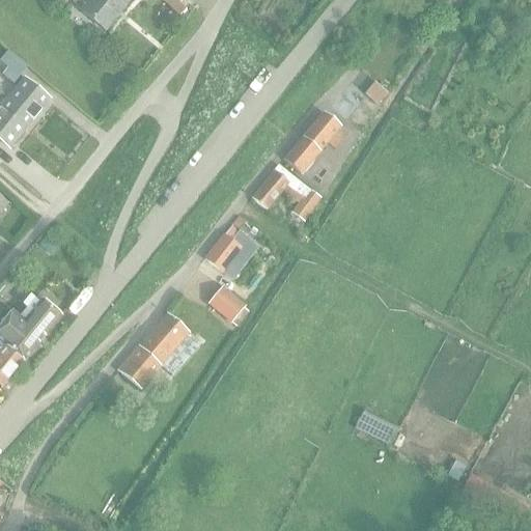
[(91,0),(81,14),(105,33),(132,0),(91,0)]
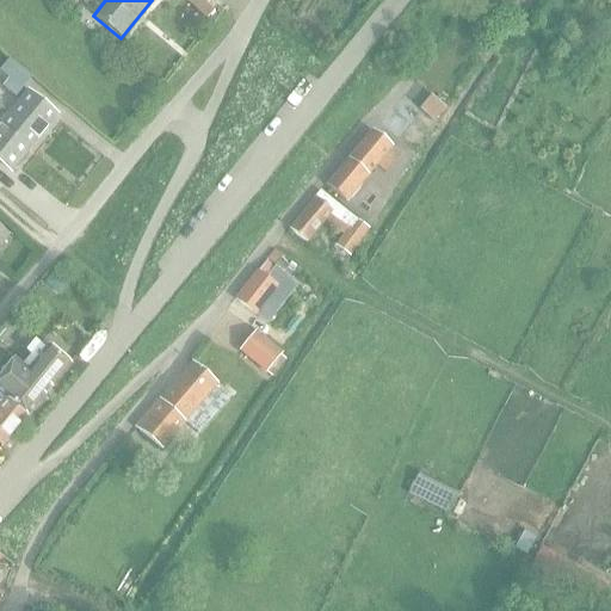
[(10,61),(0,72),(0,73),(10,80),(2,88),(16,99),(32,79),(10,61)]
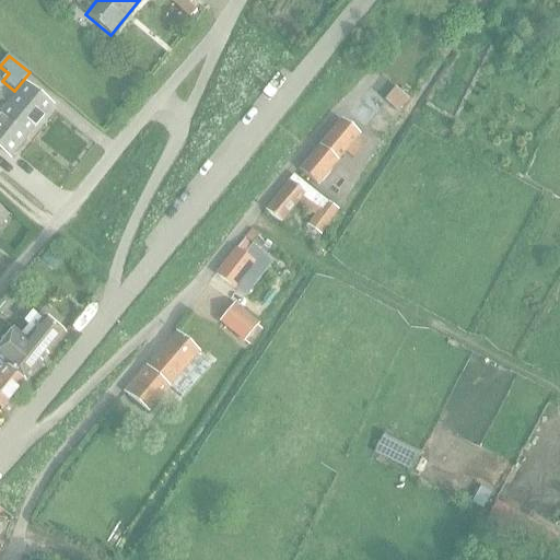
[(405,98),(416,84),(403,74),(392,88),(405,98)]
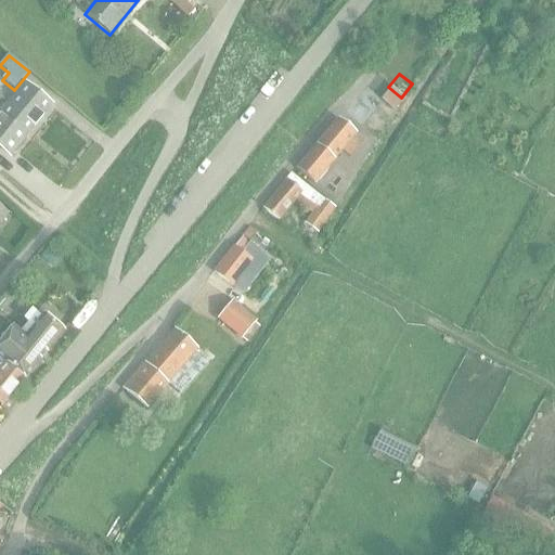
[(0,113),(0,115),(27,137),(52,106),(24,84),(0,113)]
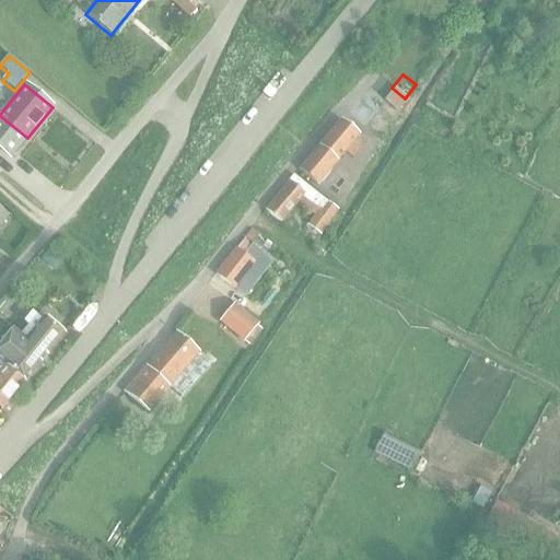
[(0,150),(10,159),(27,138),(0,116),(0,150)]
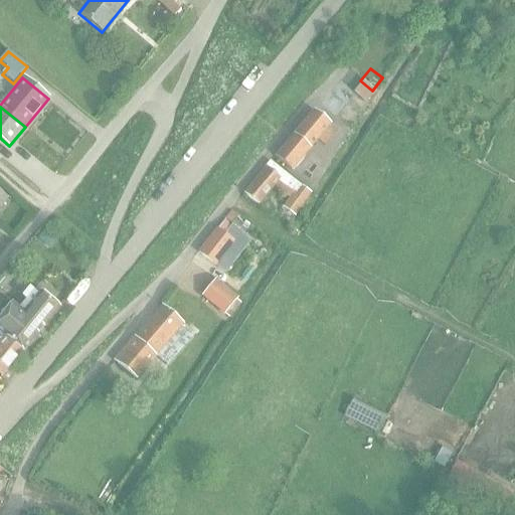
[(275,155),(290,168),(312,143),(330,122),(314,109),(275,155)]
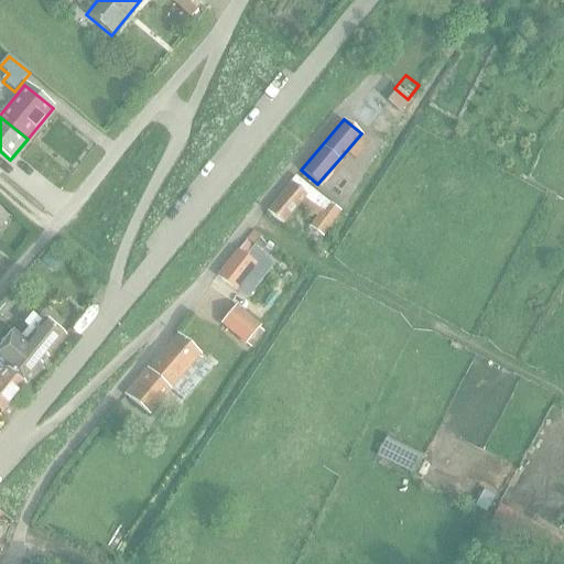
[(323,236),(340,210),(295,175),(268,210),(283,224),(300,204),(315,217),(308,226),(323,236)]
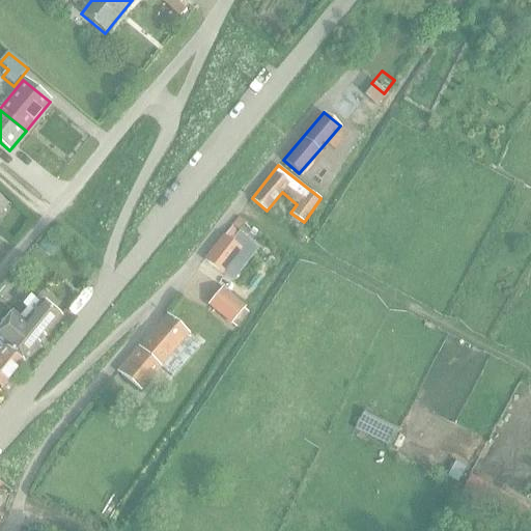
[(241,250),(247,255),(255,246),(239,232),(246,224),(239,218),(204,261),(222,274),(226,277),(238,263),(233,260),(241,250)]
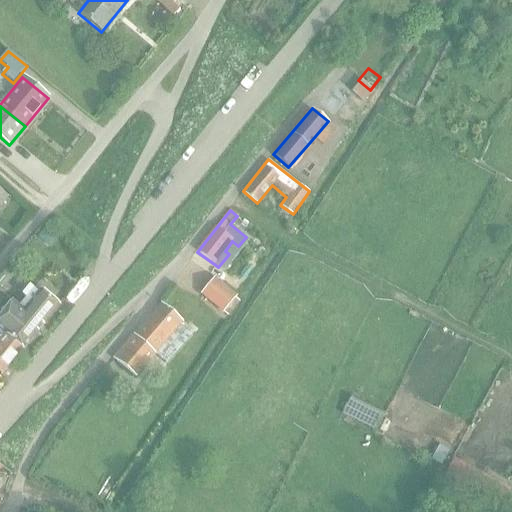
[(224,311),(229,314),(240,301),(236,297),(237,295),(214,276),(200,293),(222,312),(224,311)]
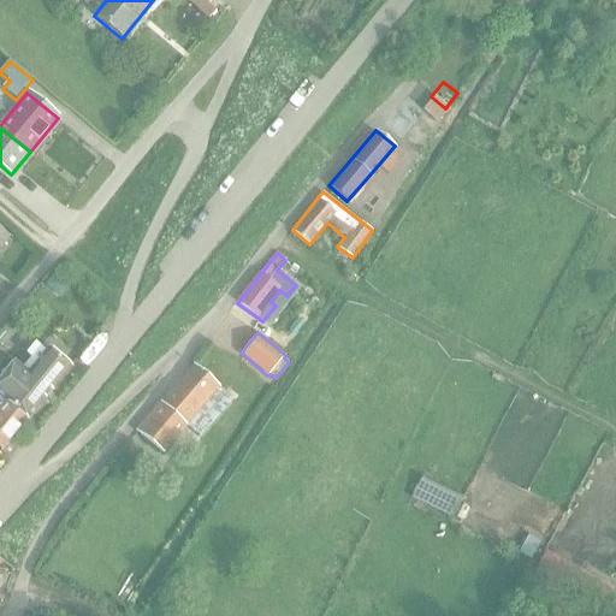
[(0,354),(0,401),(27,422),(70,369),(47,351),(27,377),(12,365),(0,354)]
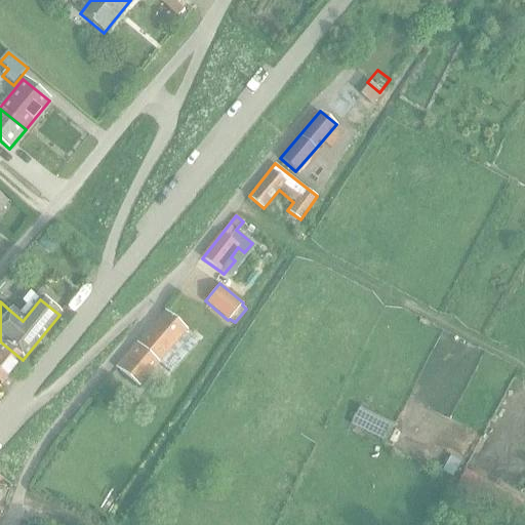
[(116,368),(138,387),(186,331),(164,312),(116,368)]
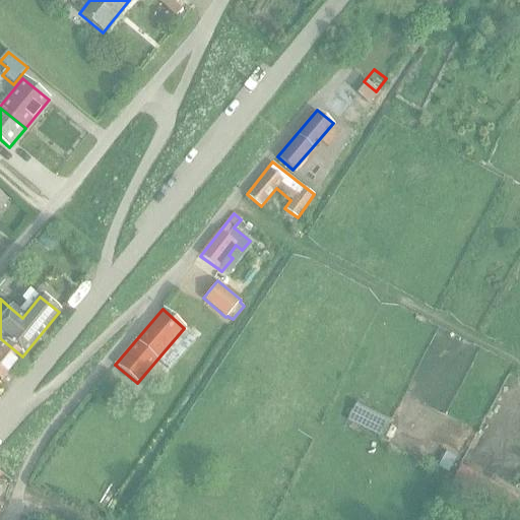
[(0,382),(1,383),(22,356),(0,338),(0,382)]
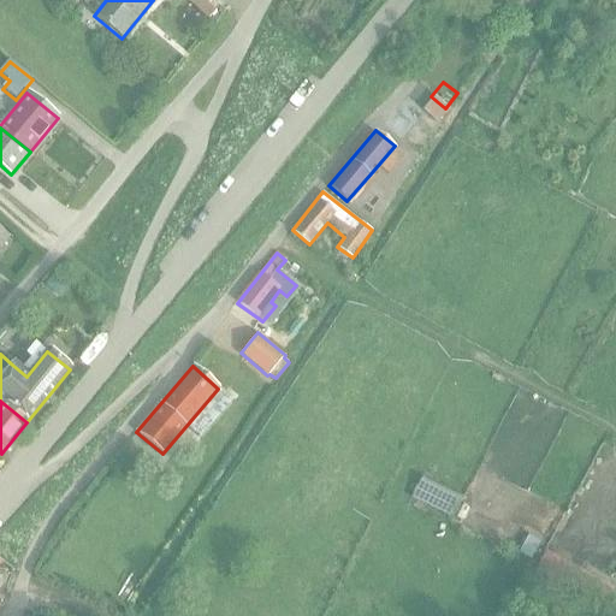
[(461,499),(420,480),(412,498),(451,517),(461,499)]
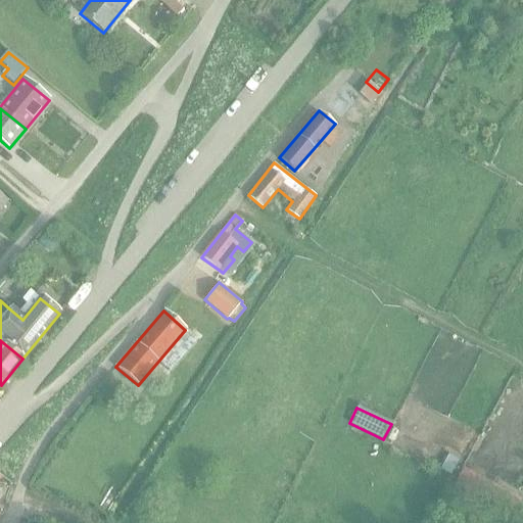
[(472,492),(515,517),(522,502),(522,498),(481,476),(472,492)]
